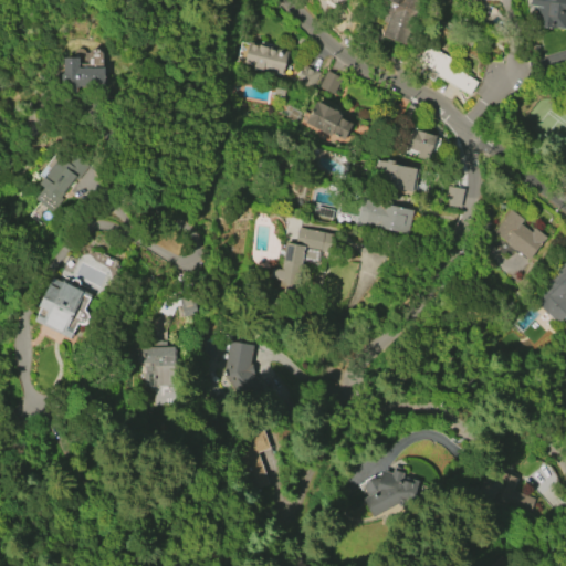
[(420,0),(405,45),(381,37),(386,24),(380,22),(385,12),(385,13),(389,2),(385,0),(420,0)]
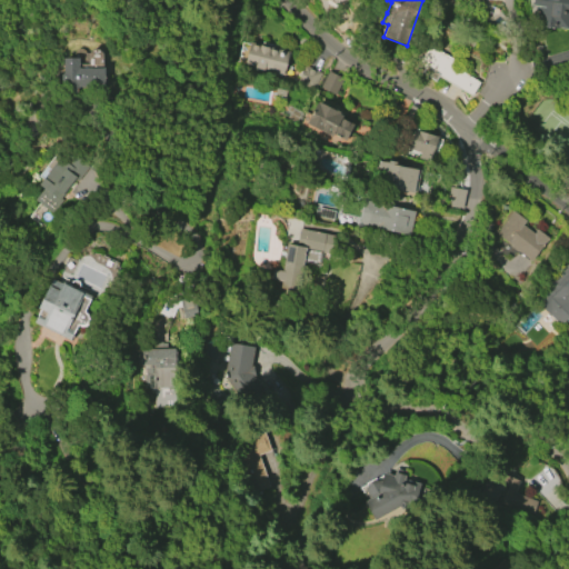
[(568,0),(568,21),(568,28),(537,23),(540,5),(532,5),(532,0),(568,0)]
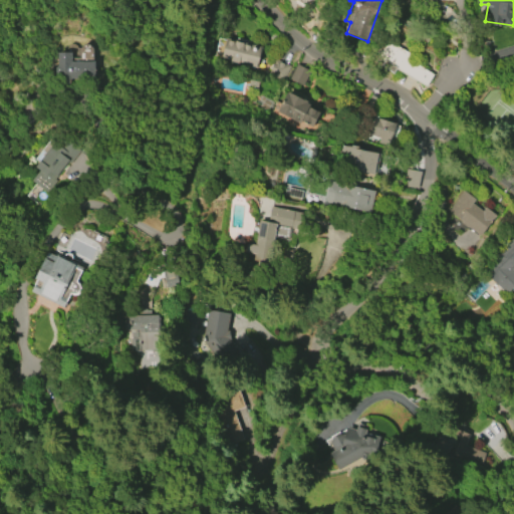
[(262,50),(256,71),(220,61),(226,40),(262,50)]
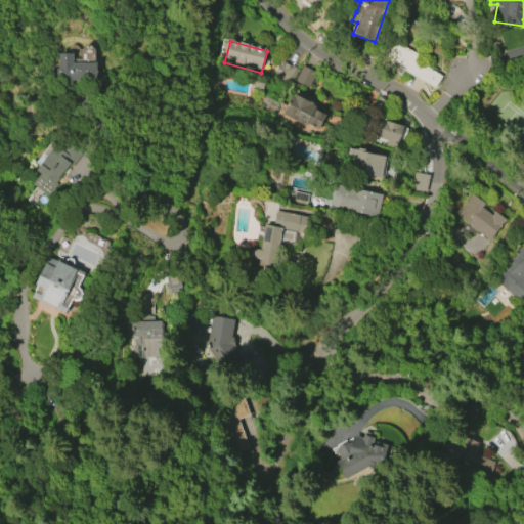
[(415,60),(441,76),(434,88),(403,71),(400,76),(387,68),(390,62),(385,58),(394,42),(418,55),(415,60)]
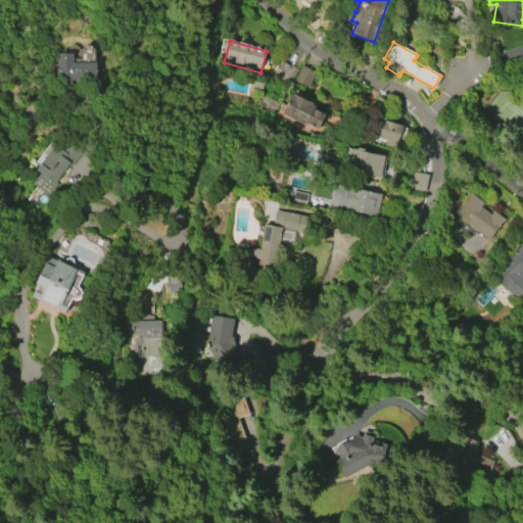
[(94,80),(72,80),(72,81),(70,81),(70,85),(59,85),(59,75),(56,75),(56,66),(58,66),(58,53),(72,53),(72,58),(80,58),(80,49),(84,45),(90,45),(94,50),(94,80)]
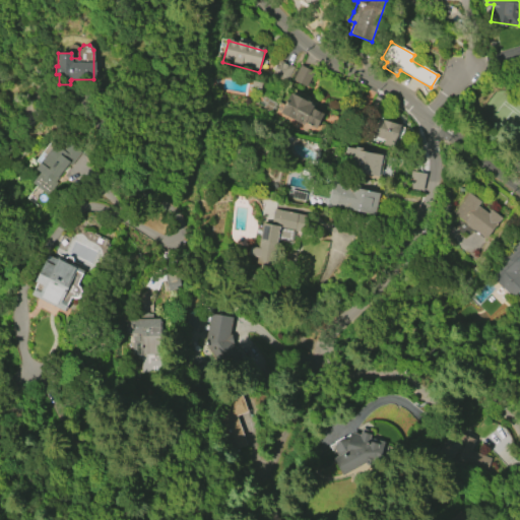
[(277,60),(294,68),(285,84),(269,76),(277,60)]
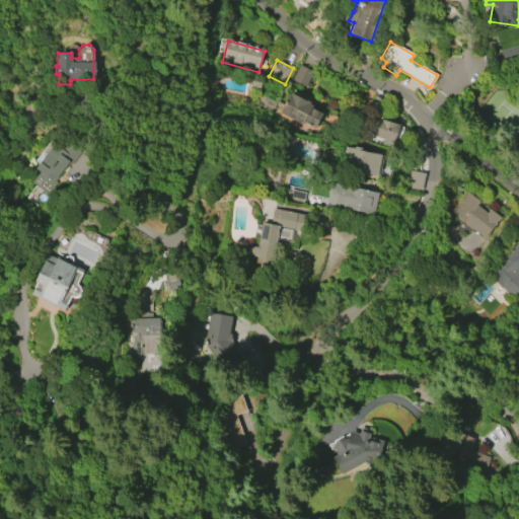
[(310,77),(297,70),(291,80),(305,87),(310,77)]
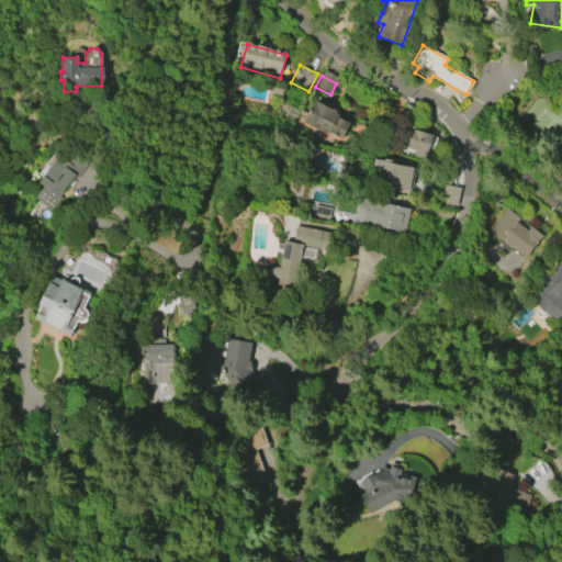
[(338,115),(337,117),(349,123),(340,143),(302,123),(313,101),(315,102),(315,101),(336,112),(335,113),(338,115)]
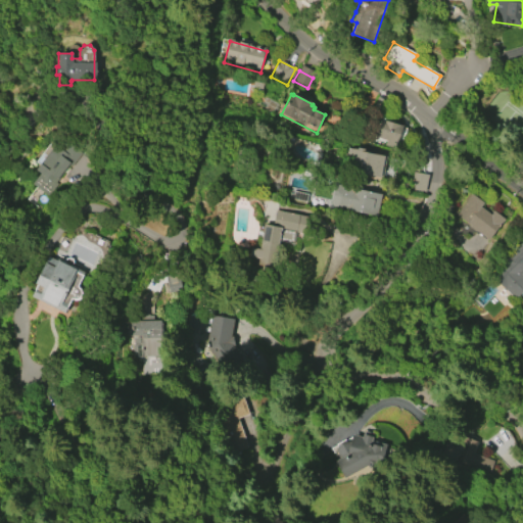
[(381,119),(402,126),(402,127),(407,129),(398,151),(384,147),(386,140),(376,137),(381,119)]
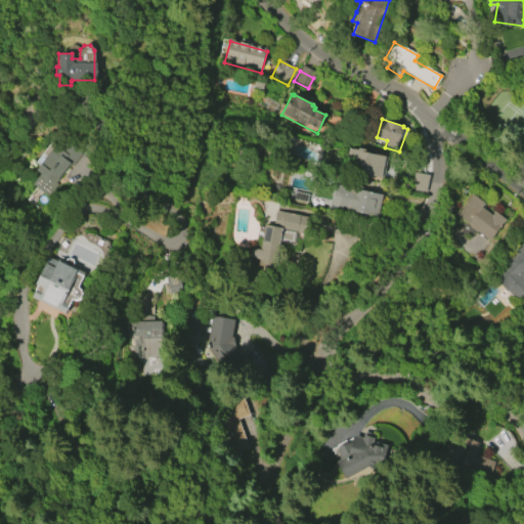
[(32,185),(40,174),(36,171),(53,145),(62,153),(69,144),(81,154),(71,168),(69,166),(39,208),(28,201),(36,188),(32,185)]
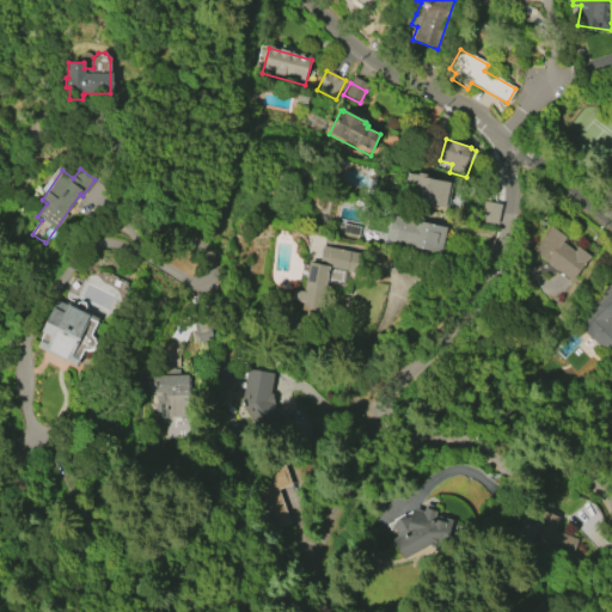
[(403,185),(405,172),(415,175),(416,172),(423,173),(423,178),(450,182),(445,208),(407,201),(409,187),(403,185)]
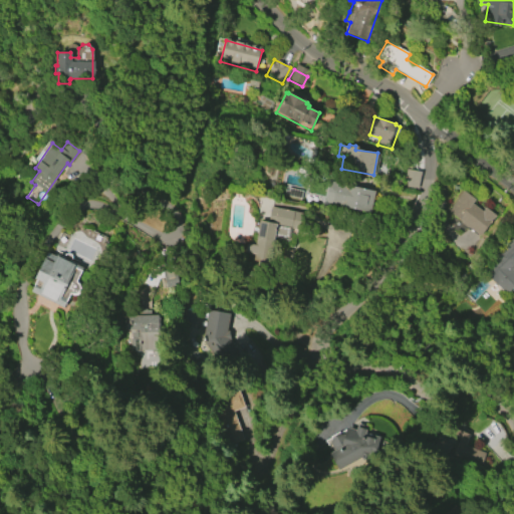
[(418,188),(420,171),(406,170),(404,187),(418,188)]
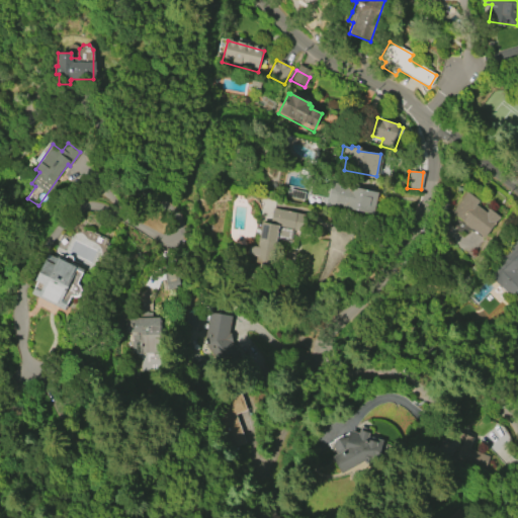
[(373,214),(332,205),(333,201),(328,200),(332,183),(377,193),(373,214)]
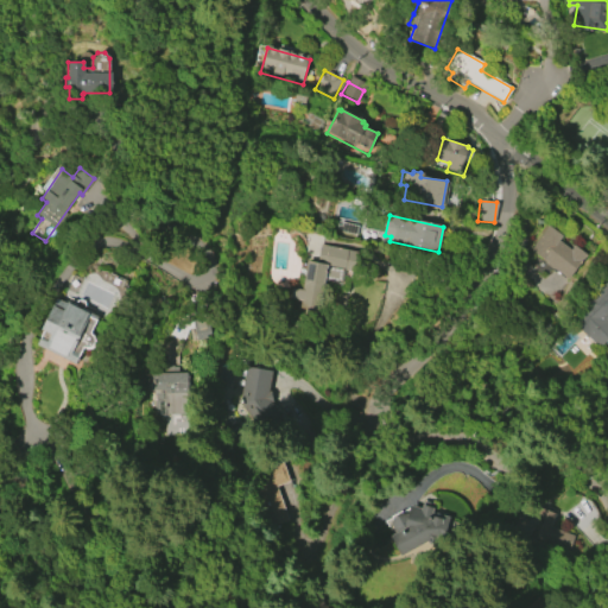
[(558,240),(570,249),(574,246),(586,255),(568,279),(553,268),(552,270),(544,264),(546,263),(530,249),(548,226),(562,236),(558,240)]
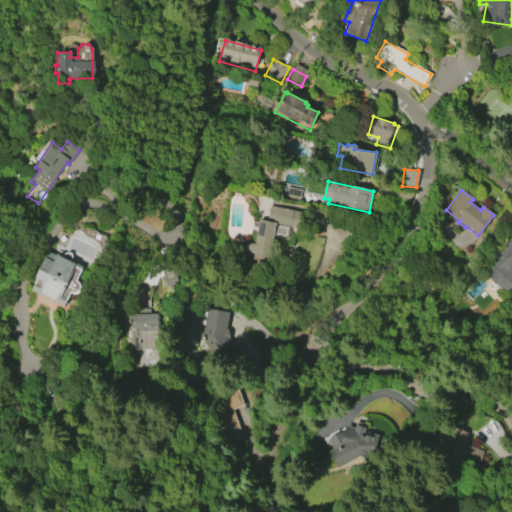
[(258,219),(267,221),(270,206),(301,211),(298,228),(290,227),(288,239),(272,236),(268,262),(251,259),(252,252),(245,251),(246,243),(254,244),(258,219)]
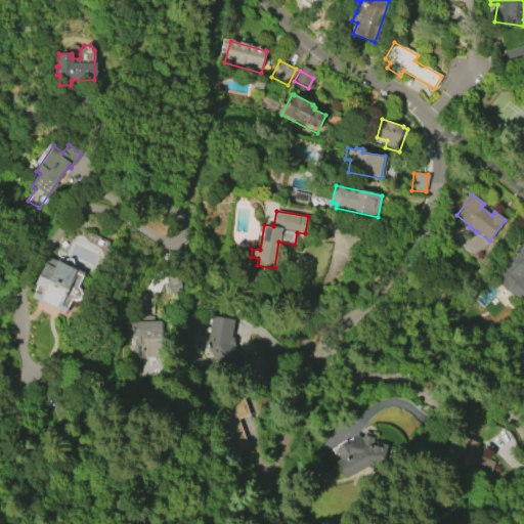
[(523,238),(523,292),(517,299),(506,289),(499,284),(496,281),(490,275),(497,269),(495,267),(523,238)]
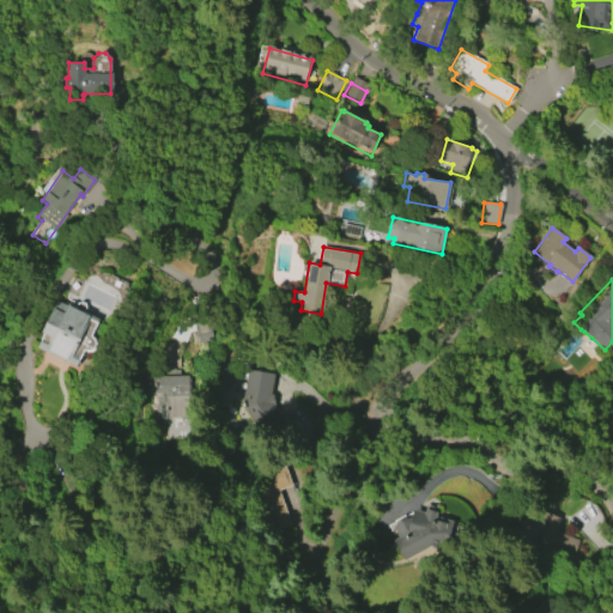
[(91,315),(83,332),(87,334),(90,343),(87,347),(84,349),(82,347),(80,351),(77,350),(72,357),(80,362),(77,369),(35,349),(42,334),(40,333),(56,299),(66,304),(67,303),(91,315)]
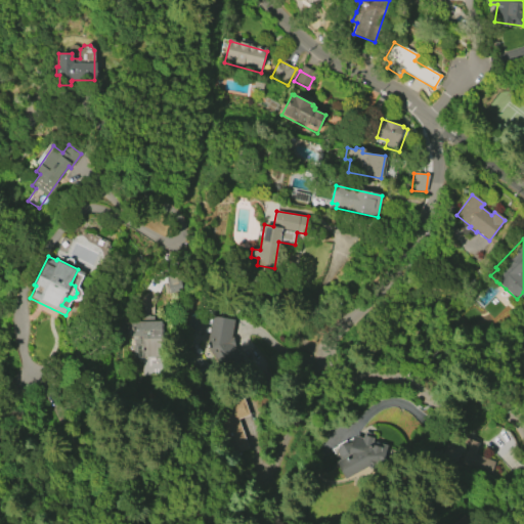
[(182,290),(180,275),(166,277),(169,293),(182,290)]
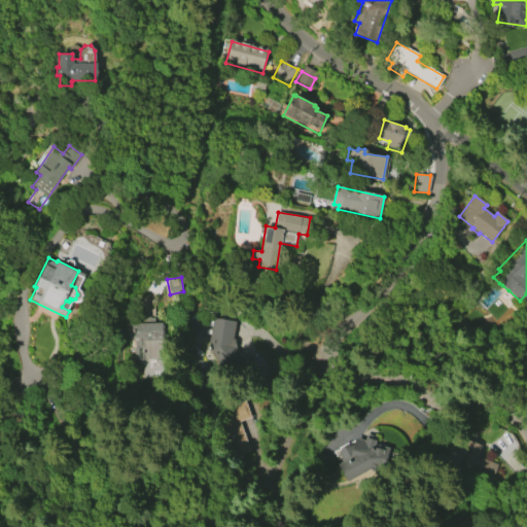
[(249,366),(231,380),(208,346),(213,315),(236,319),(233,337),(236,336),(238,346),(235,346),(249,366)]
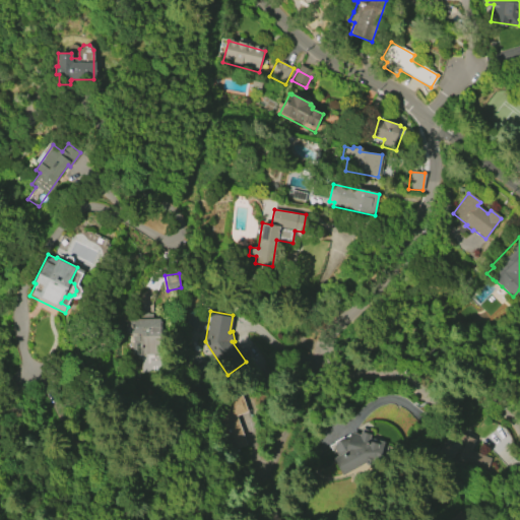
[(132,318),(164,317),(164,351),(151,351),(152,354),(137,354),(136,335),(133,335),(133,333),(129,333),(128,320),(132,320),(132,318)]
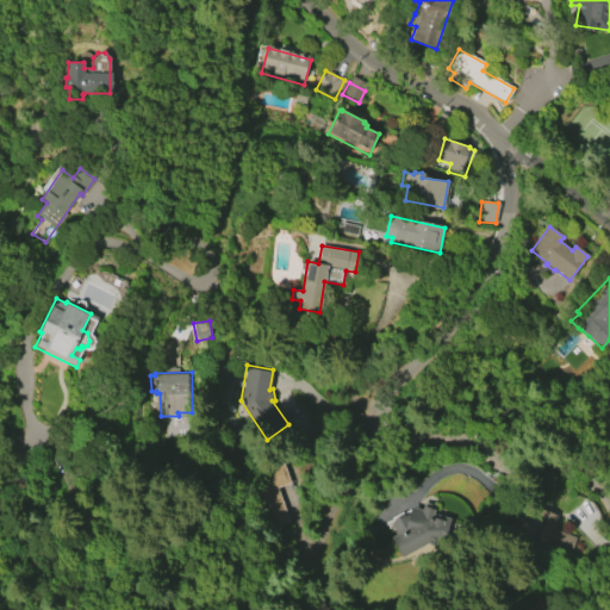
[(291,521),(268,528),(249,474),(285,461),(292,481),(279,486),(291,521)]
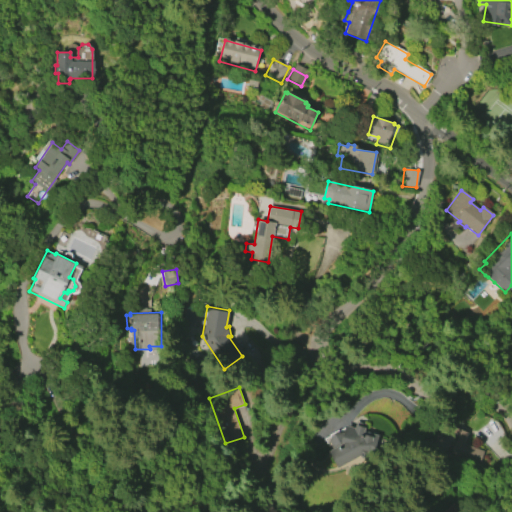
[(339,464),(324,437),(330,434),(329,433),(338,428),(338,430),(344,427),(345,428),(346,424),(354,427),(355,423),(366,426),(365,429),(379,433),(374,453),(365,450),(339,464)]
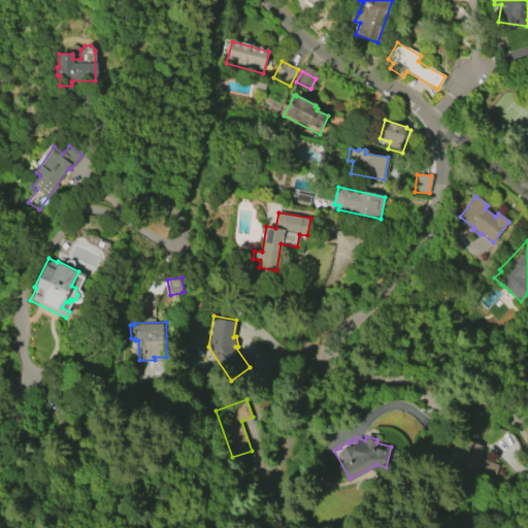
[(475,459),(496,466),(491,480),(435,459),(438,449),(447,452),(447,448),(454,448),(455,455),(461,440),(480,448),(475,459)]
